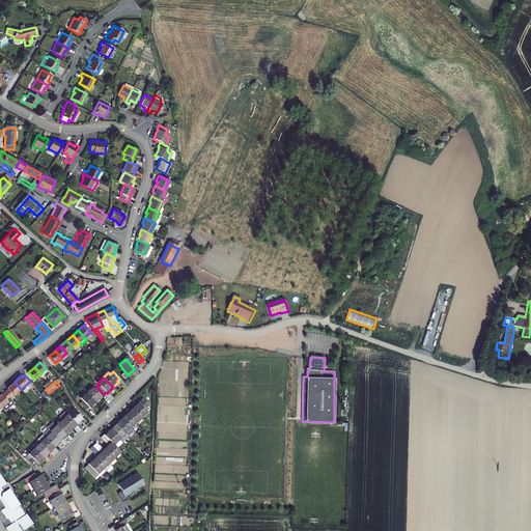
[(12,397),(21,389),(15,382),(8,387),(9,388),(6,390),(12,397)]
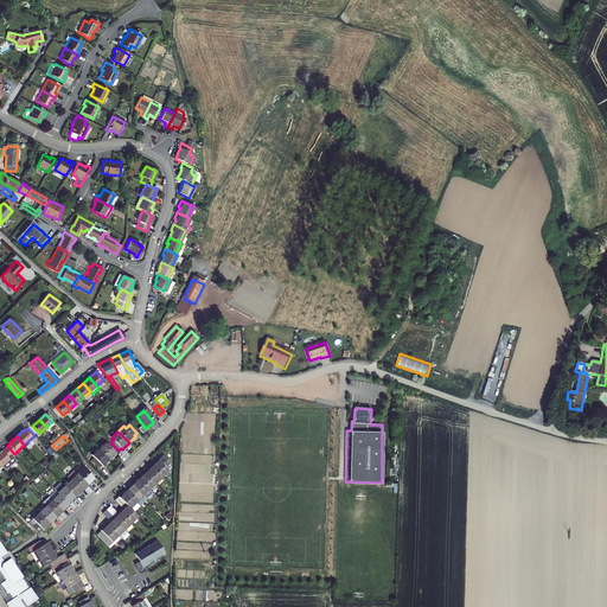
[(106,443),(100,449),(110,461),(116,454),(115,453),(119,451),(110,442),(108,445),(106,443)]
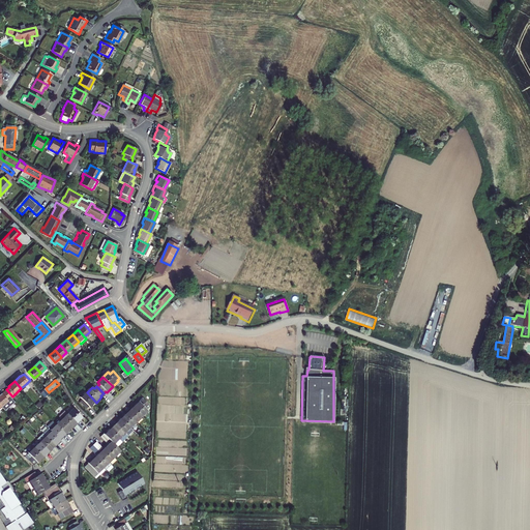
[(9,399),(12,396),(6,389),(0,394),(0,402),(3,406),(9,400),(9,399)]
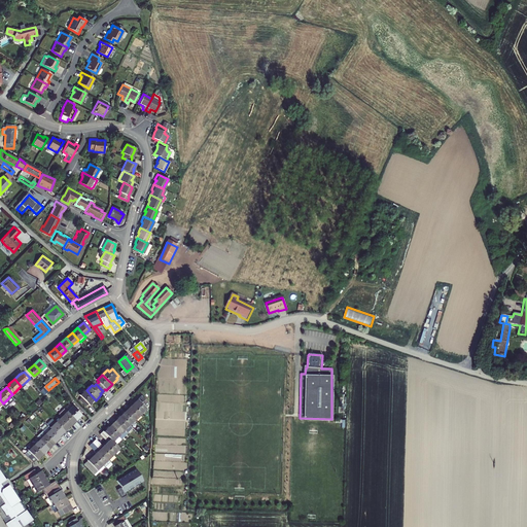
[(90,406),(96,400),(86,390),(80,396),(81,397),(79,400),(85,408),(89,405),(90,406)]
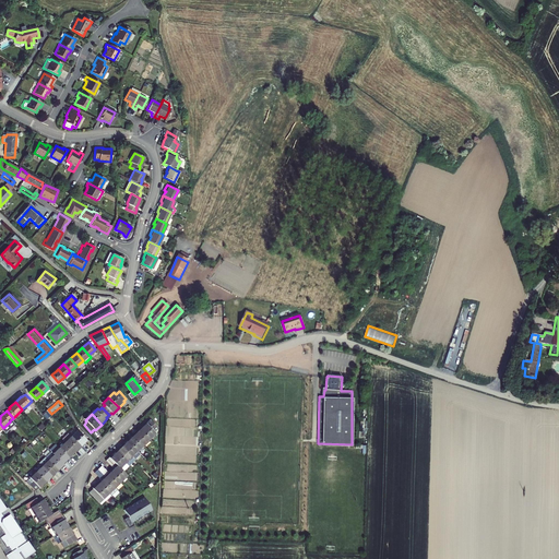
[(140,428),(151,439),(156,433),(153,429),(157,425),(150,418),(146,421),(147,423),(144,425),(144,424),(140,428)]
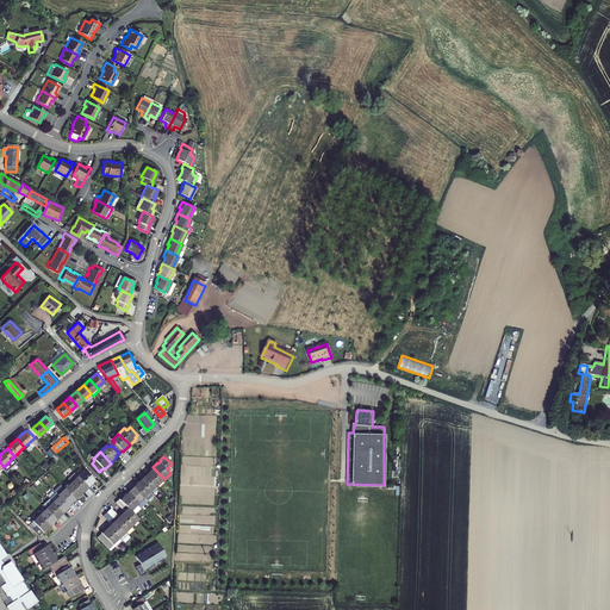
[(147,474),(157,486),(165,479),(153,467),(149,471),(150,472),(147,474)]
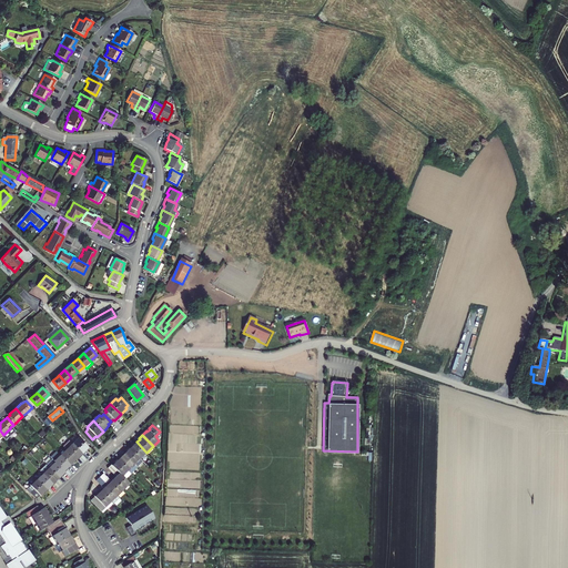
[(72,444),(83,455),(87,453),(85,452),(89,449),(79,438),(72,444)]
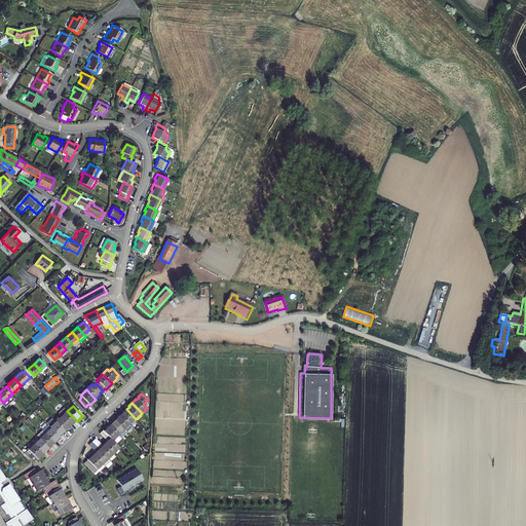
[(62,416),(71,426),(73,424),(74,425),(77,421),(67,411),(65,408),(59,413),(62,416)]
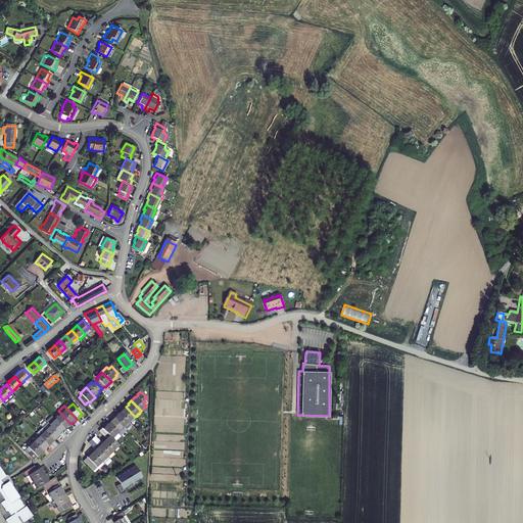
[(120,412),(130,422),(135,417),(126,407),(124,409),(123,409),(120,412)]
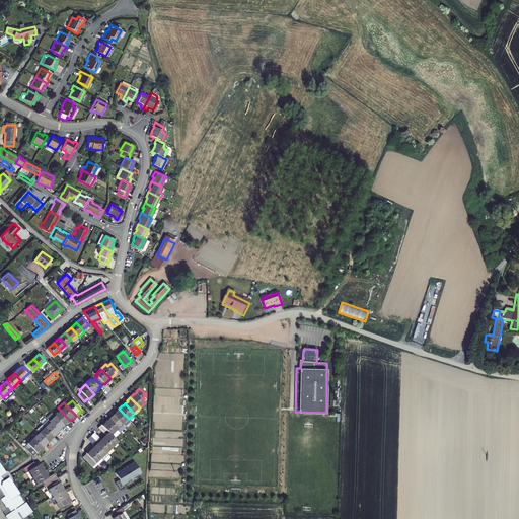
[(114,415),(123,424),(129,419),(119,409),(116,412),(116,413),(114,415)]
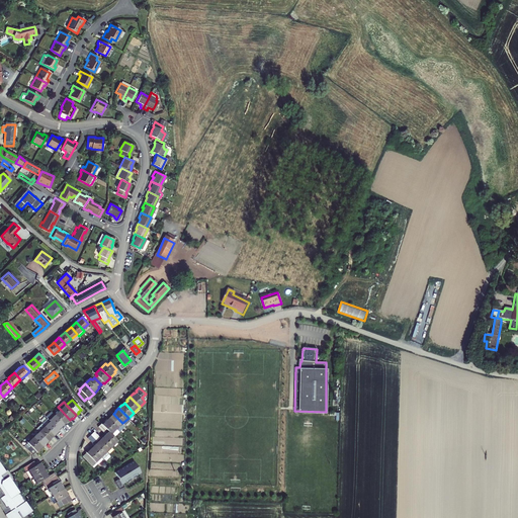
[(61,410),(55,415),(65,426),(69,423),(68,422),(70,420),(61,410)]
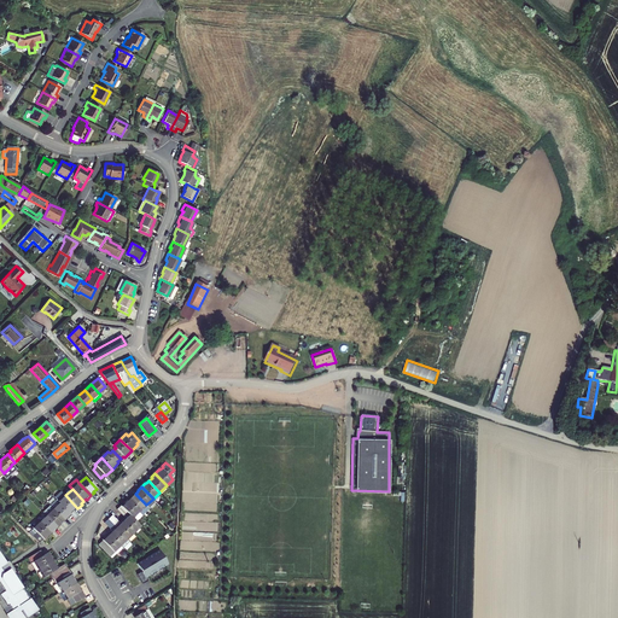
[(74,512),(77,508),(65,495),(63,493),(56,499),(57,500),(70,513),(73,511),(74,512)]
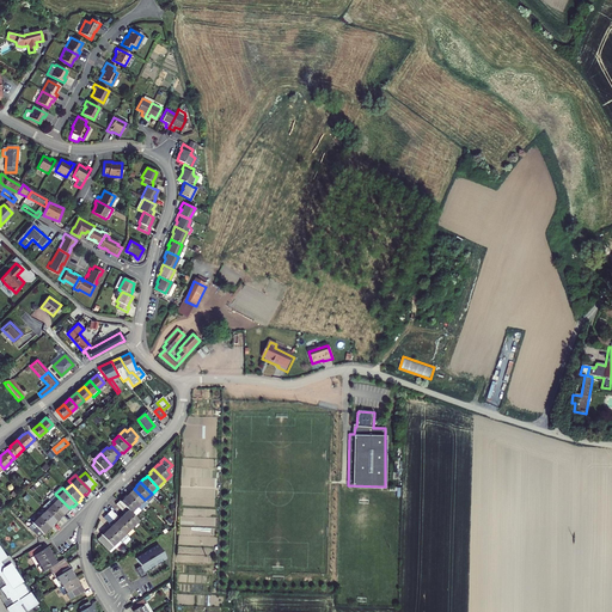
[(127,494),(142,510),(148,505),(145,500),(134,489),(132,491),(130,490),(127,494)]
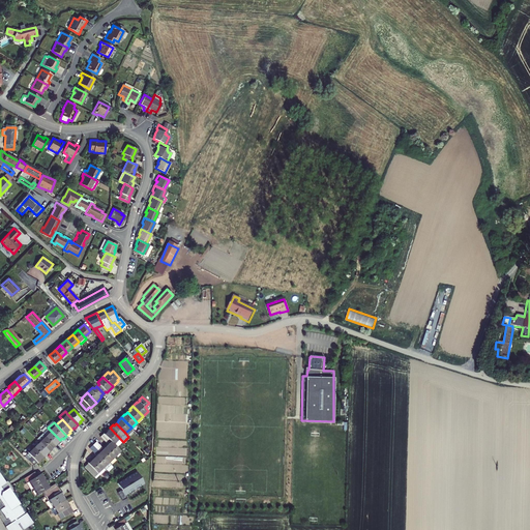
[(117,447),(123,442),(110,428),(107,431),(107,432),(105,434),(117,447)]
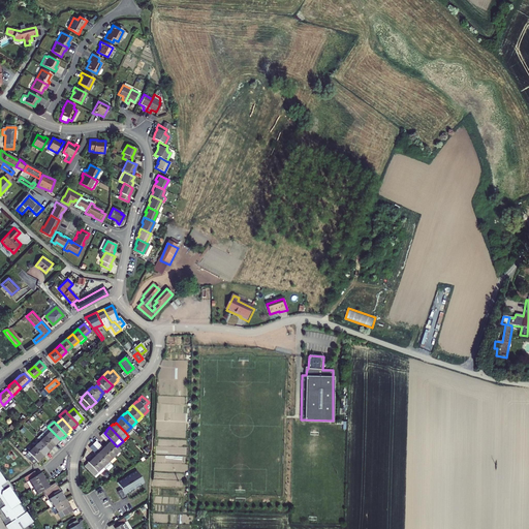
[(60,439),(49,428),(43,433),(56,446),(59,443),(59,442),(61,440),(60,439)]
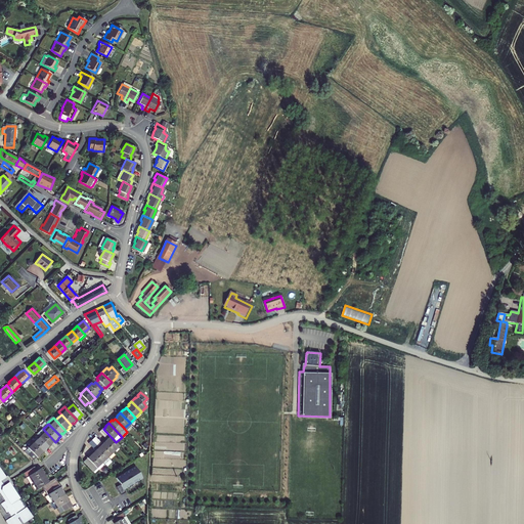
[(52,445),(55,442),(43,429),(37,435),(40,437),(49,446),(51,444),(52,445)]
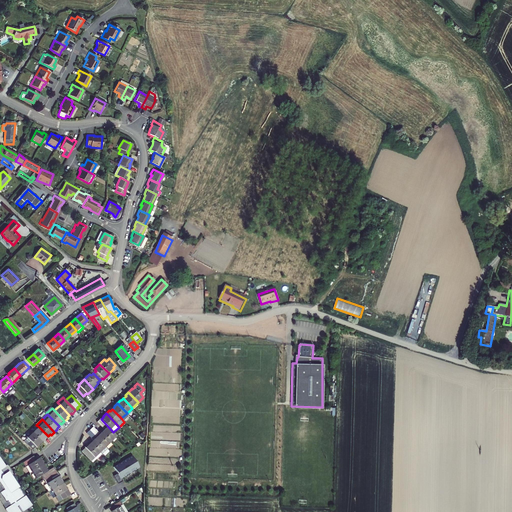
[(101,431),(111,441),(117,436),(113,432),(101,419),(98,422),(103,427),(104,426),(105,428),(101,431)]
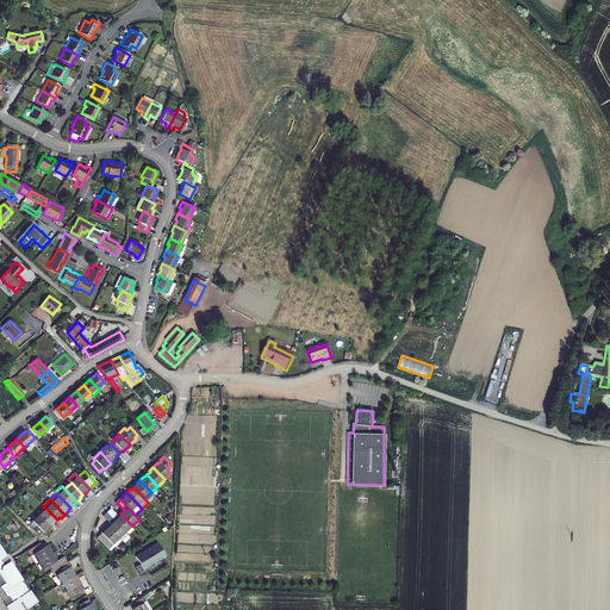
[(55,522),(57,520),(47,509),(39,516),(51,527),(56,523),(55,522)]
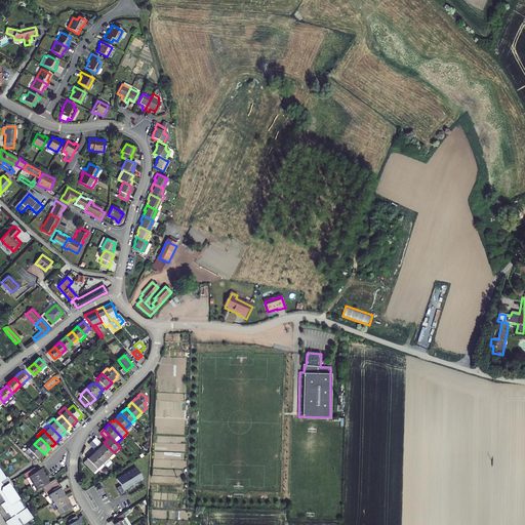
[(109,457),(114,452),(104,442),(101,445),(99,444),(101,444),(95,439),(92,441),(109,457)]
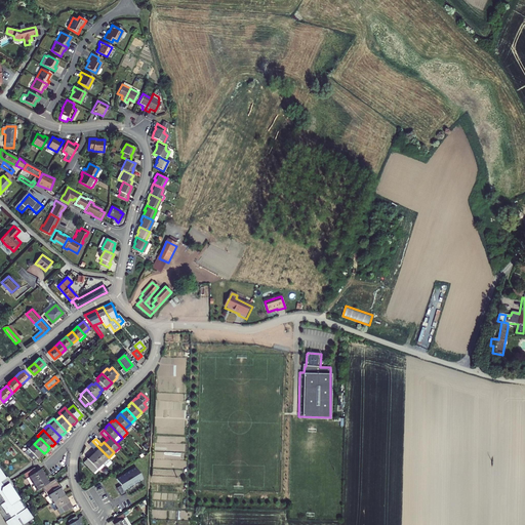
[(92,452),(103,462),(105,466),(111,459),(109,457),(92,441),(89,444),(95,450),(92,452)]
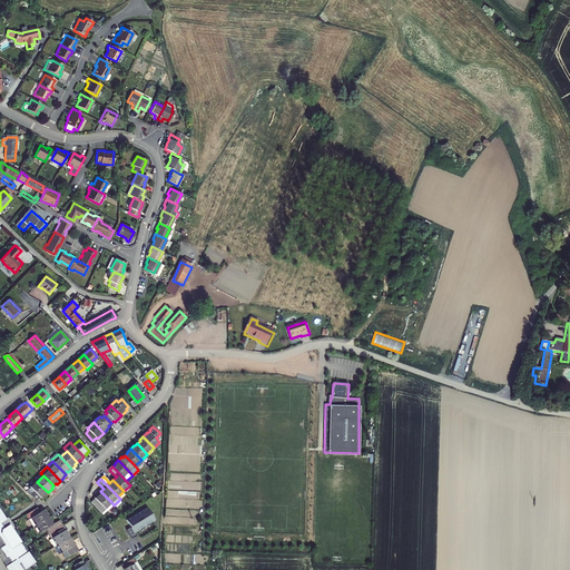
[(27,491),(37,501),(41,498),(43,495),(45,497),(48,492),(37,482),(27,491)]
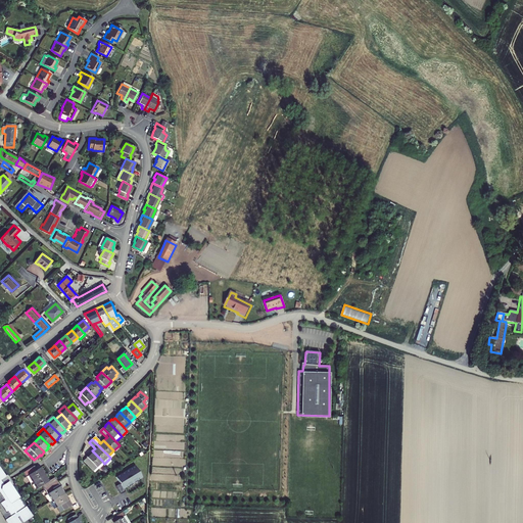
[(93,470),(102,461),(92,450),(89,454),(89,455),(84,460),(93,470)]
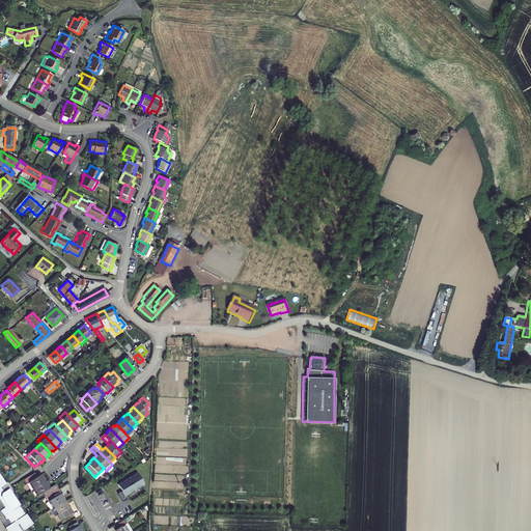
[(138,472),(118,484),(121,490),(123,488),(124,490),(122,491),(119,494),(123,501),(129,499),(127,496),(145,484),(138,472)]
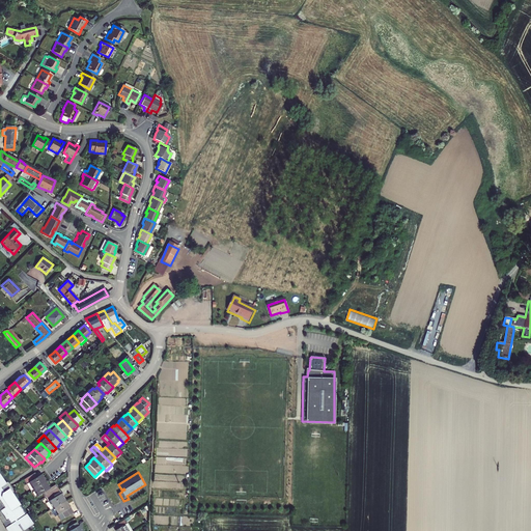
[(0,500),(5,508),(1,512),(8,523),(9,522),(12,526),(7,530),(8,530),(21,530),(20,528),(22,526),(25,530),(34,525),(12,494),(10,491),(5,494),(1,488),(6,484),(0,474),(0,500)]
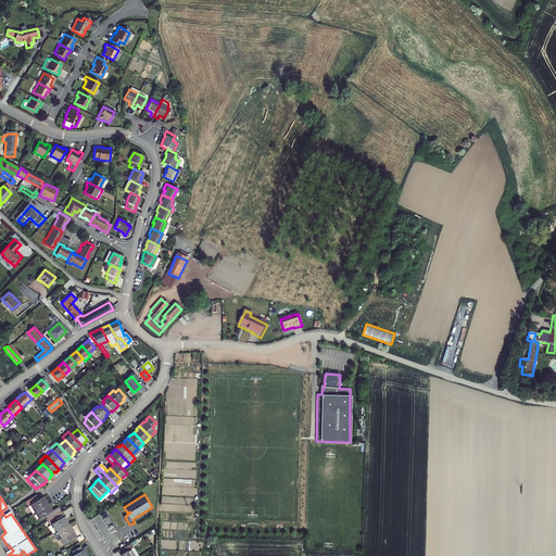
[(36,496),(25,504),(27,508),(30,506),(35,513),(48,505),(46,501),(45,502),(42,498),(39,501),(36,496)]
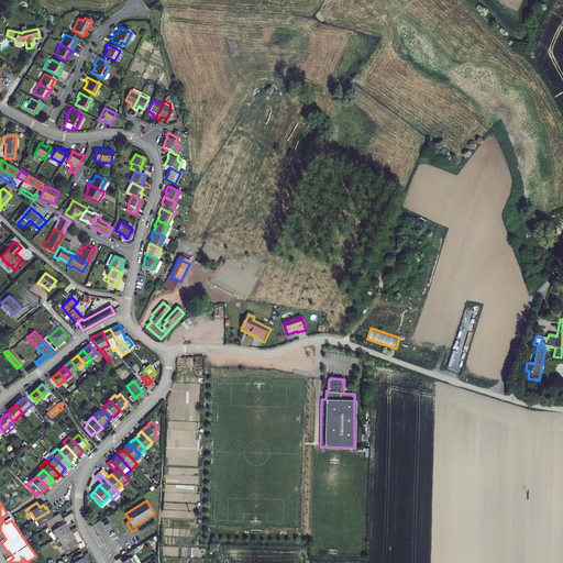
[(48,511),(35,519),(40,527),(45,523),(48,528),(61,520),(57,516),(52,519),(51,517),(52,516),(48,511)]
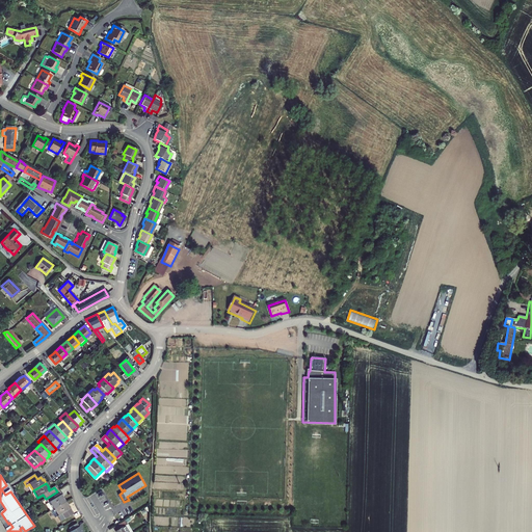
[(6,485),(1,489),(5,495),(10,491),(12,495),(15,494),(8,484),(6,485)]
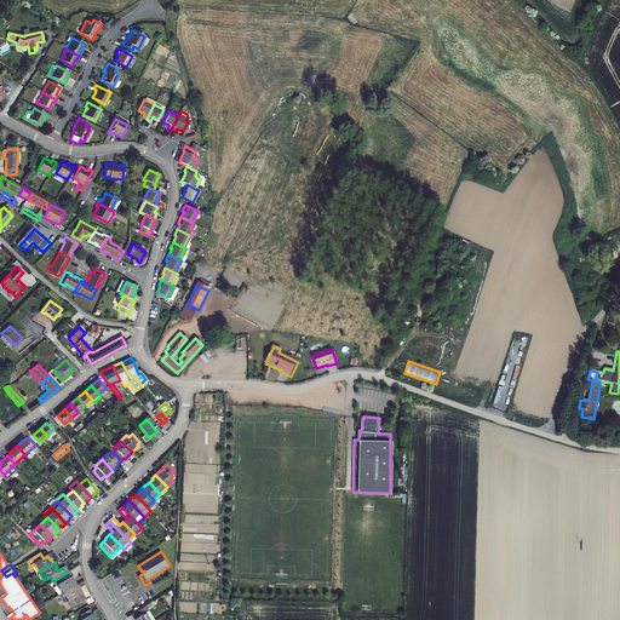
[(67,573),(53,581),(62,595),(76,585),(74,581),(73,583),(67,573)]
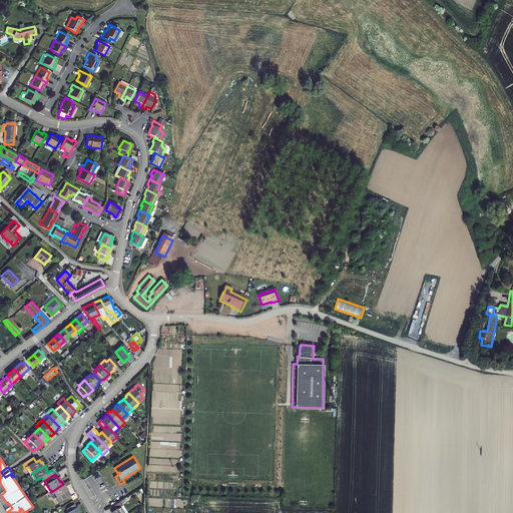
[(5,491),(0,483),(0,493),(0,494),(0,493),(0,500),(7,512),(12,508),(9,504),(8,505),(1,495),(5,491)]
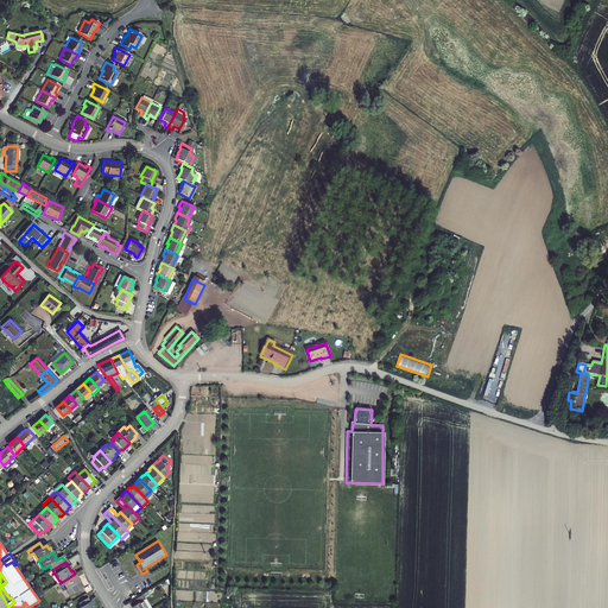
[(75,574),(61,583),(57,586),(62,594),(67,591),(70,597),(82,589),(78,583),(77,580),(78,580),(75,574)]
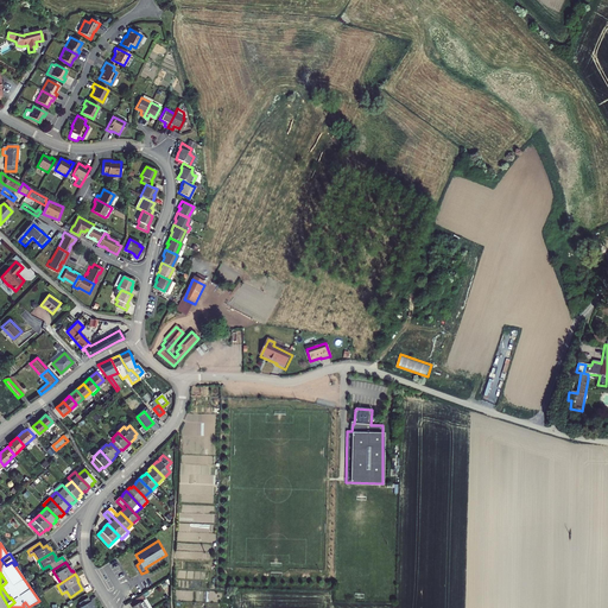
[(132,602),(134,607),(146,599),(144,595),(132,602)]
